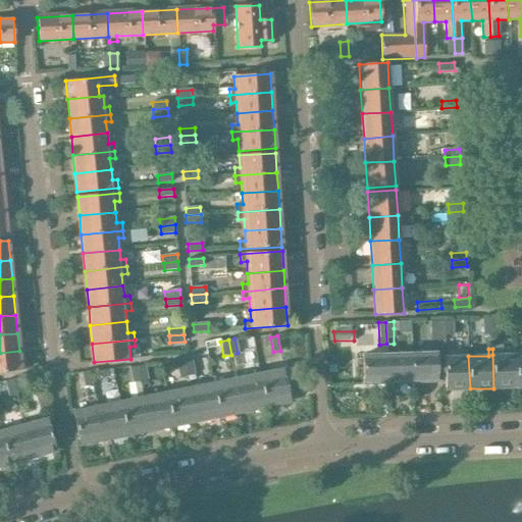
[(19,351),(0,353),(0,371),(21,370),(19,351)]
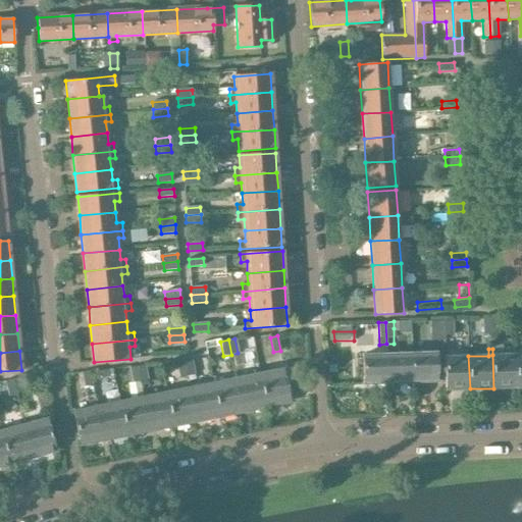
[(412,353),(386,354),(388,382),(413,381),(412,353)]
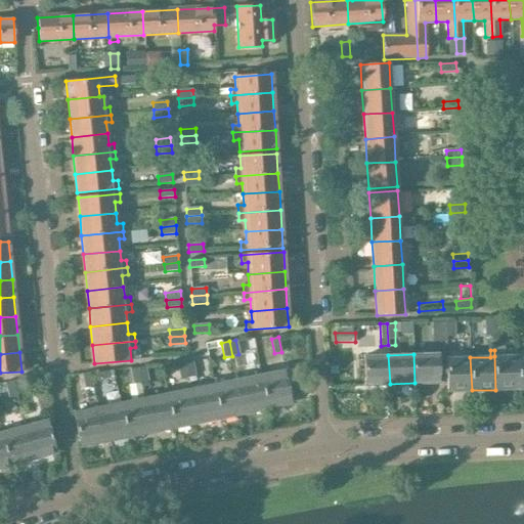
[(438,354),(413,354),(415,383),(439,383),(439,381),(446,381),(446,358),(438,358),(438,354)]
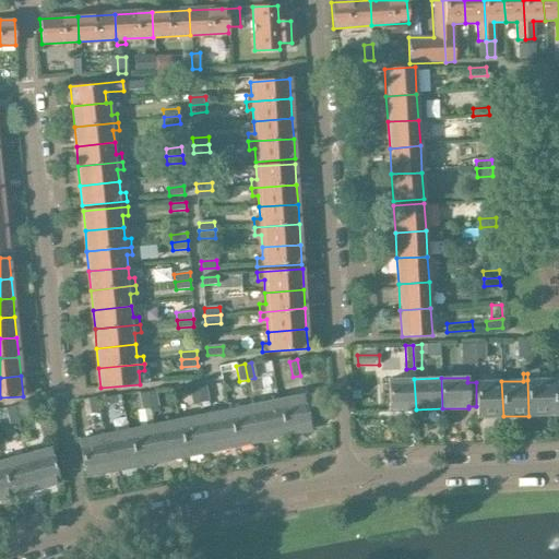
[(390,411),(416,409),(414,379),(389,380),(390,411)]
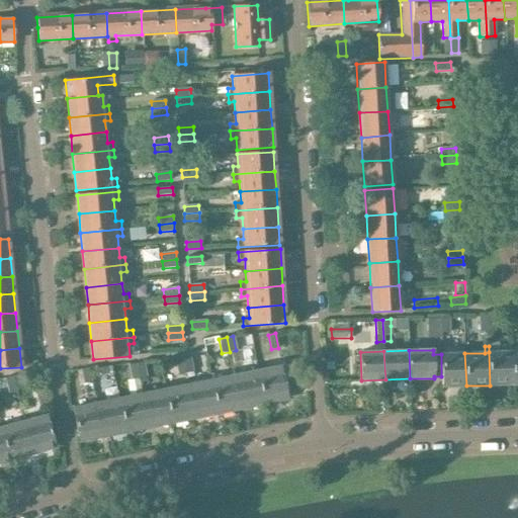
[(511,352),(489,352),(490,385),(513,384),(511,352)]
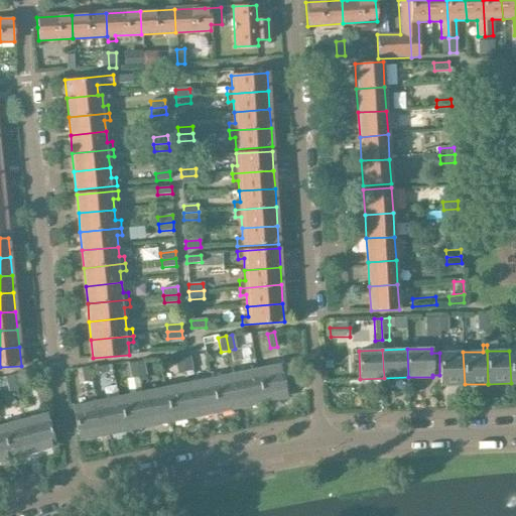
[(439,353),(439,375),(440,385),(465,384),(463,352),(439,353)]
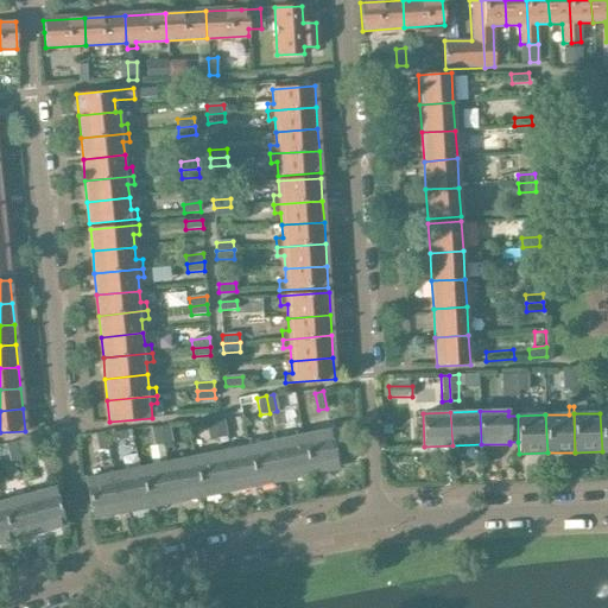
[(168,425),(160,426),(164,444),(171,442),(168,425)]
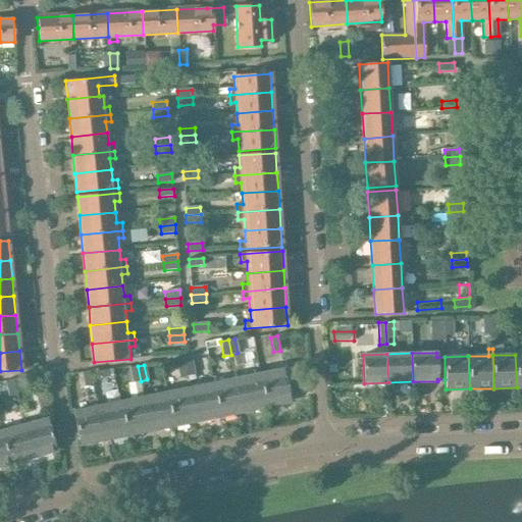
[(133,382),(141,381),(138,366),(129,368),(133,382)]
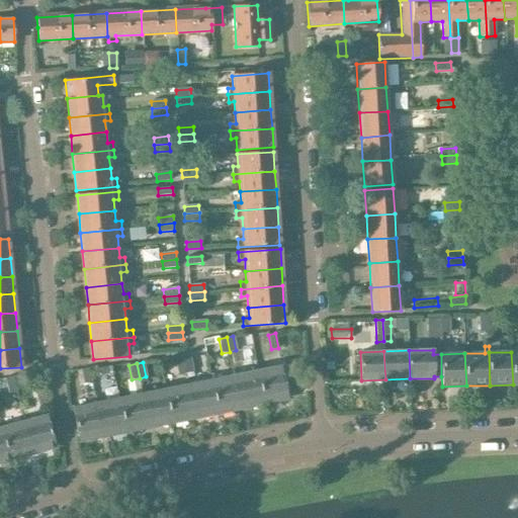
[(191,364),(185,366),(188,380),(194,379),(191,364)]
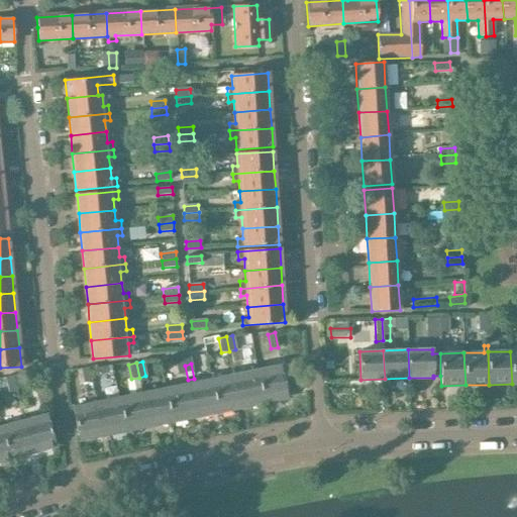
[(112,375),(111,366),(99,368),(101,377),(112,375)]
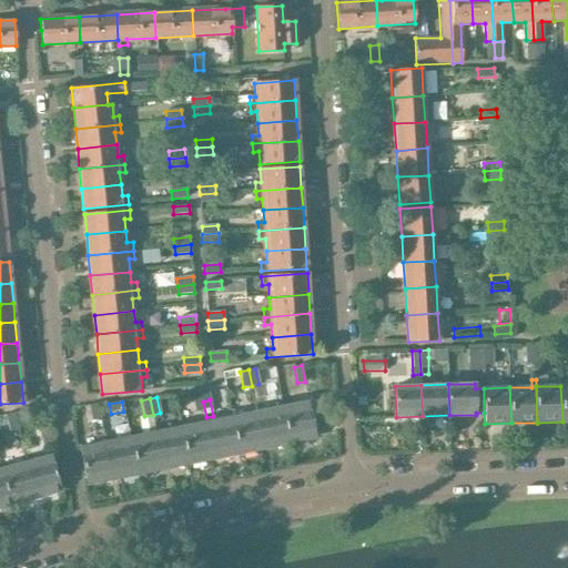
[(198,419),(206,417),(203,402),(194,403),(198,419)]
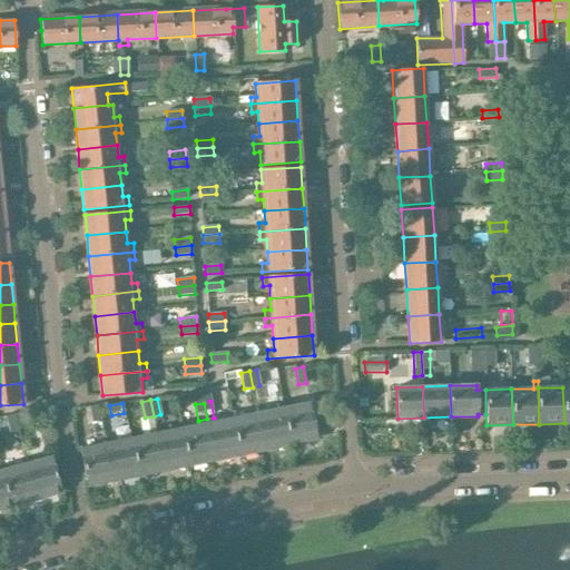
[(310,403),(283,409),(291,443),(316,438),(310,403)]
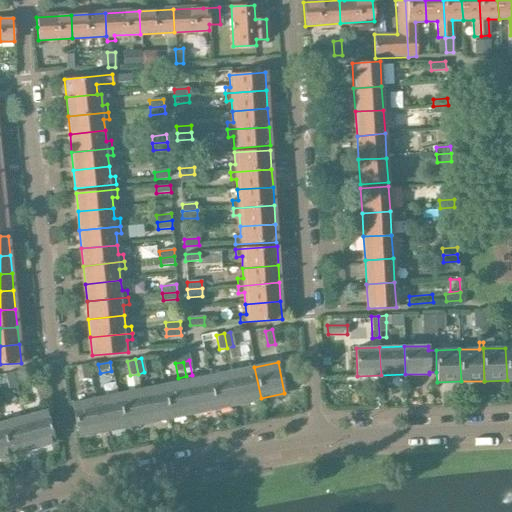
[(90,378),(87,364),(80,365),(82,379),(90,378)]
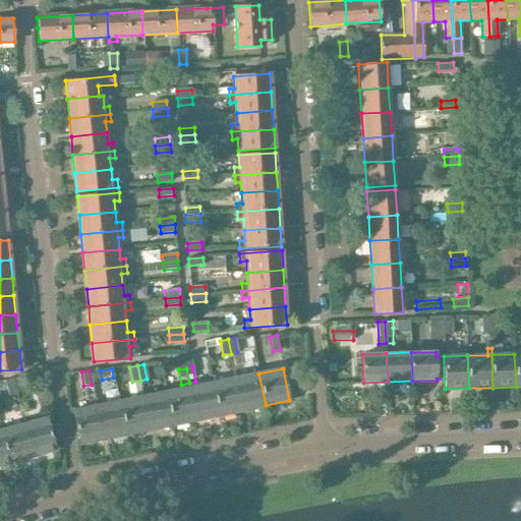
[(258,373),(236,378),(242,410),(266,405),(258,373)]
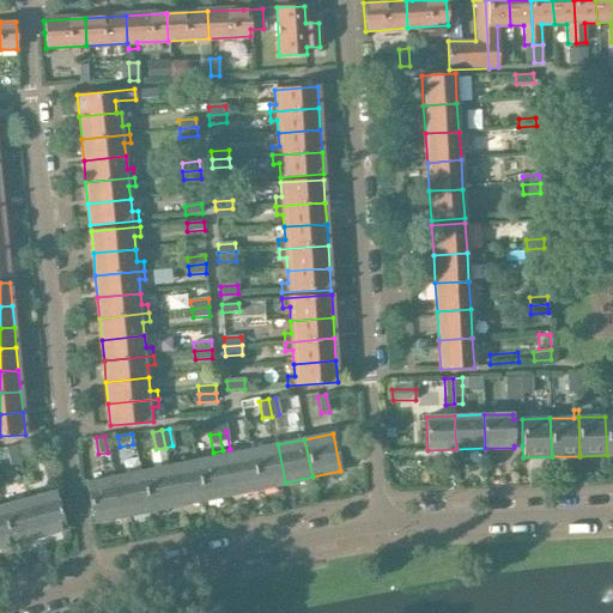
[(23,443),(14,445),(18,462),(28,460),(23,443)]
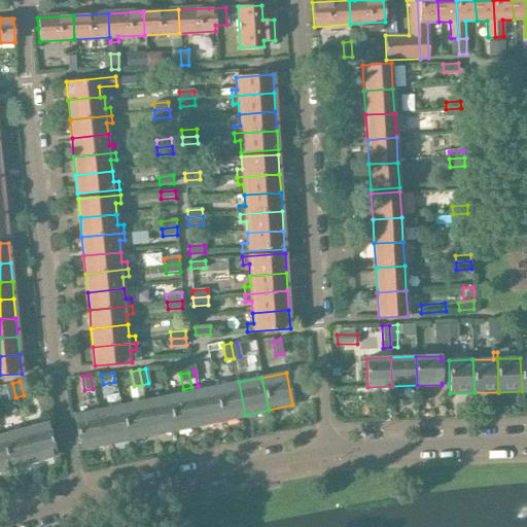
[(239,382),(215,387),(221,419),(245,415),(239,382)]
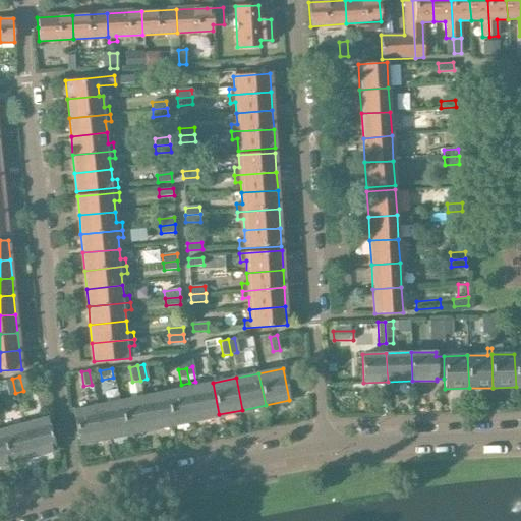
[(12,379),(5,381),(9,395),(15,393),(12,379)]
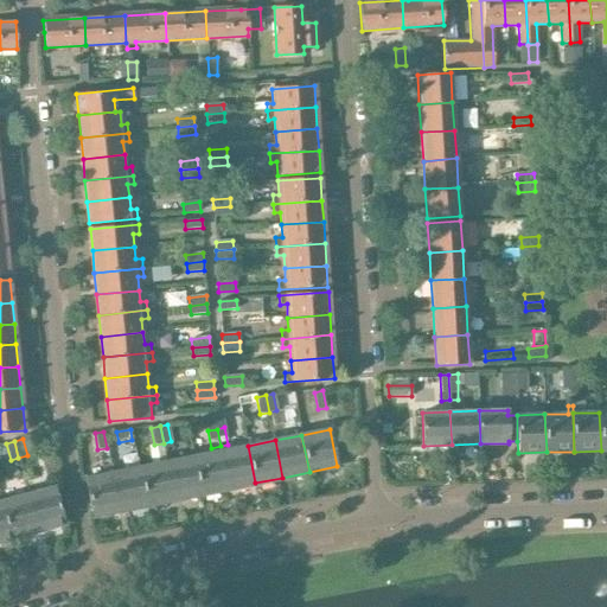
[(248,446),(222,451),(229,489),(255,483),(248,446)]
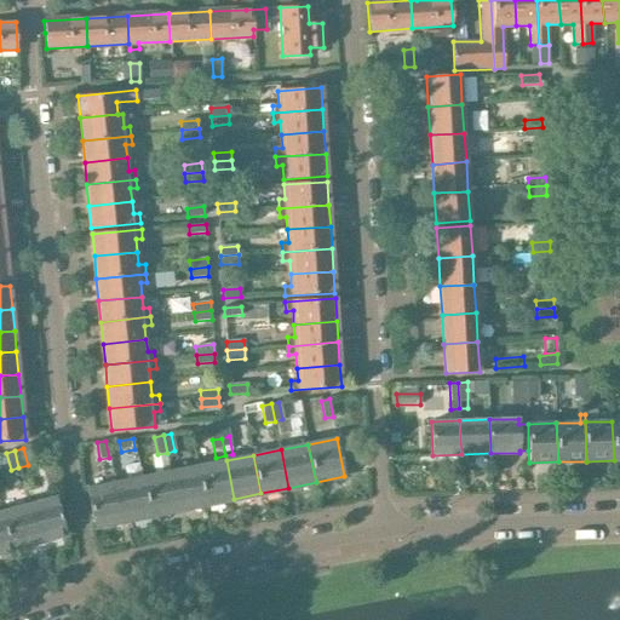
[(227,460),(199,466),(206,505),(234,499),(227,460)]
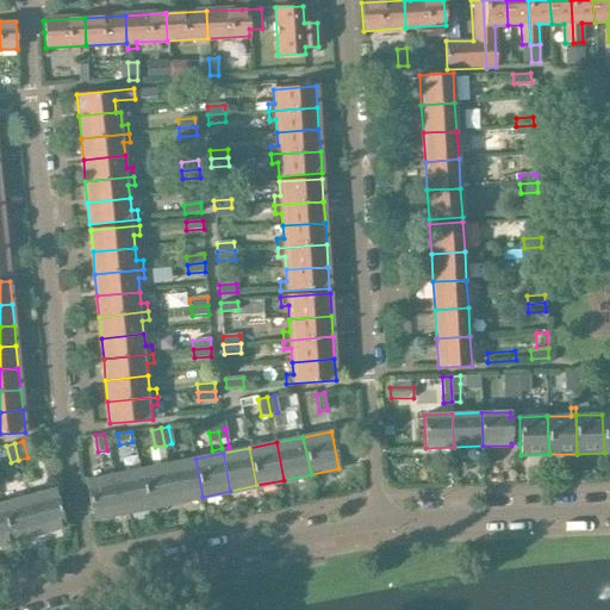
[(195,459),(168,465),(175,502),(203,497),(195,459)]
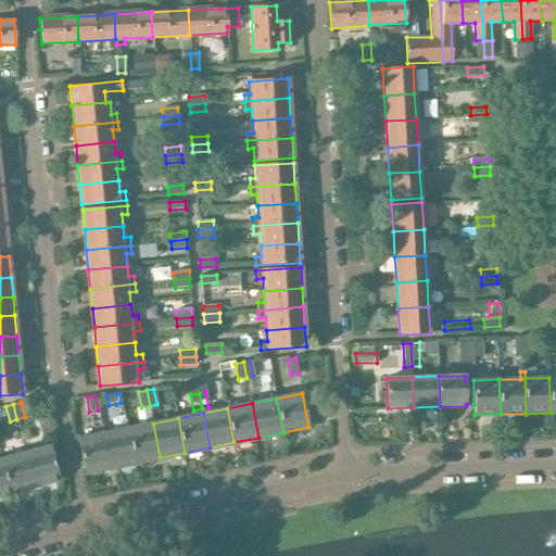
[(153,424),(128,429),(135,463),(160,457),(153,424)]
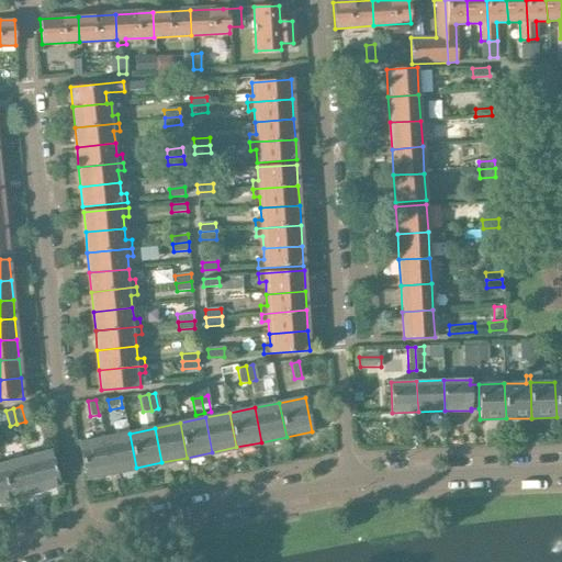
[(130,434),(103,438),(111,473),(136,468),(130,434)]
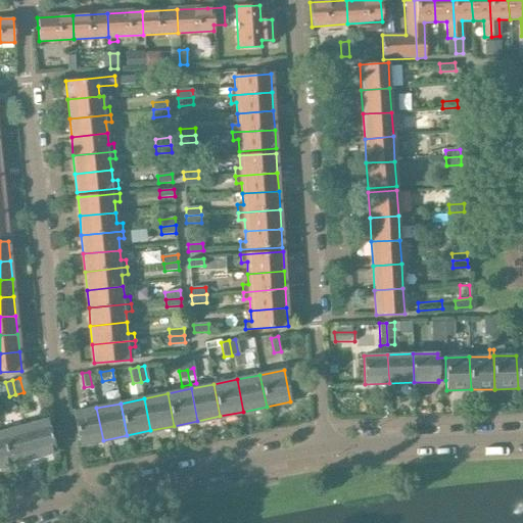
[(80,444),(103,440),(96,408),(73,413),(80,444)]
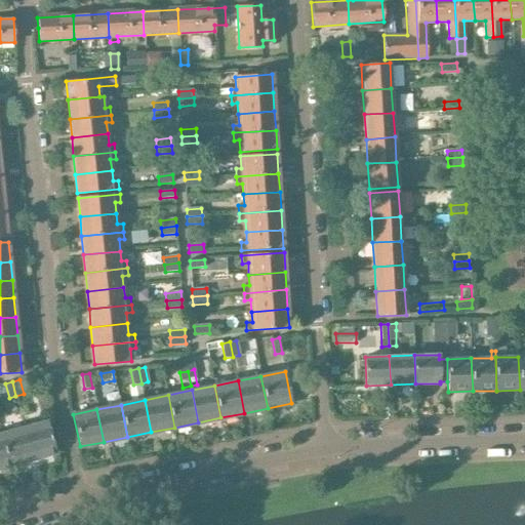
[(47,420),(24,427),(33,458),(55,452),(47,420)]
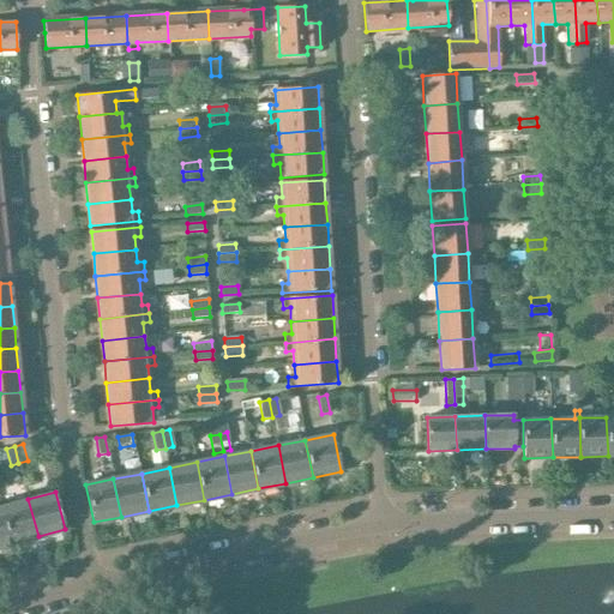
[(28,499),(1,507),(11,543),(38,536),(28,499)]
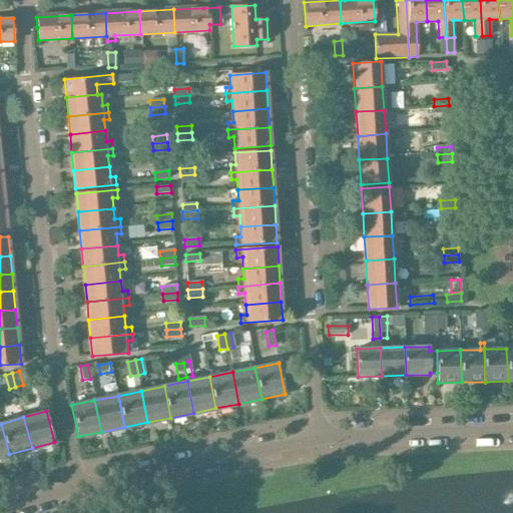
[(1,424),(0,423),(0,456),(9,454),(1,424)]
